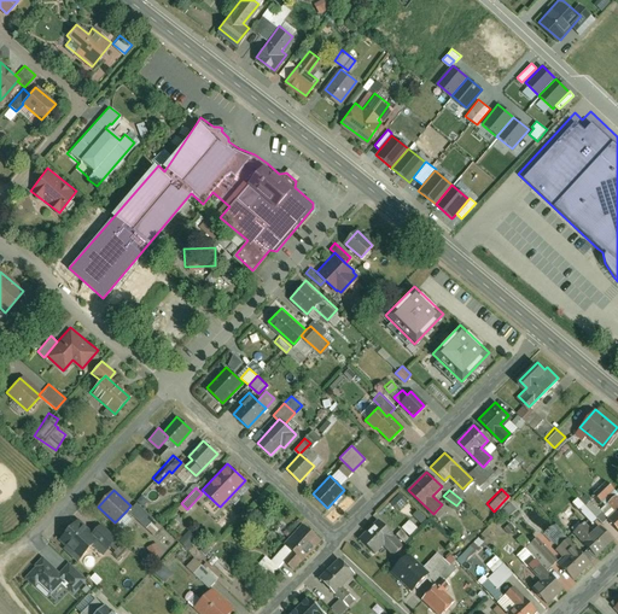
[(396,508),(404,500),(397,491),(389,500),(396,508)]
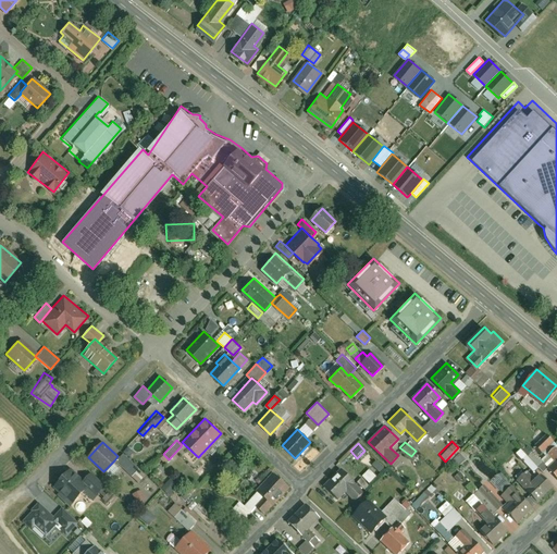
[(542,459),(556,476),(556,446),(542,459)]
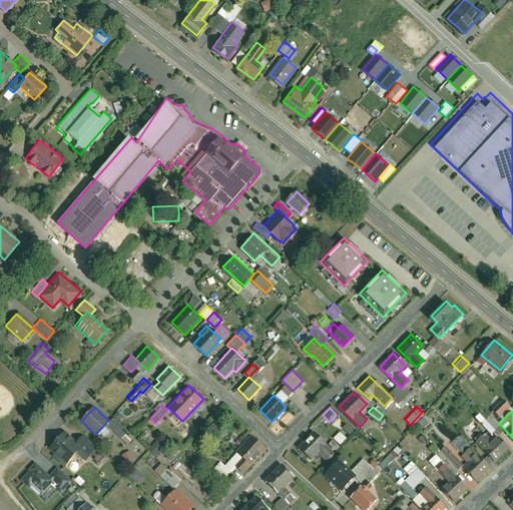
[(112,416),(108,420),(105,424),(120,437),(127,430),(112,416)]
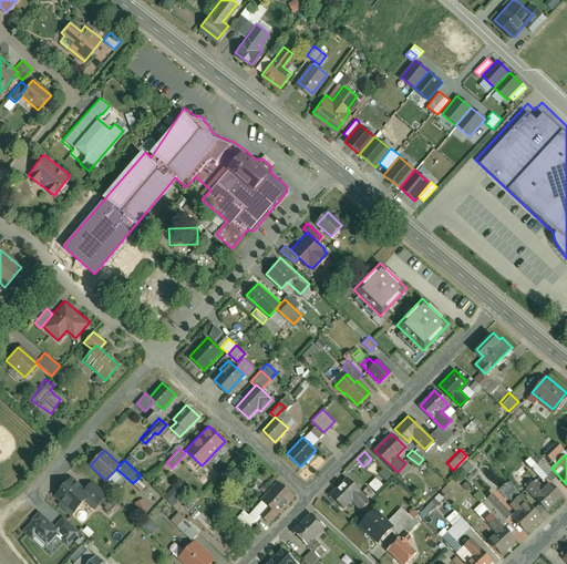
[(457,467),(463,472),(470,465),(464,460),(457,467)]
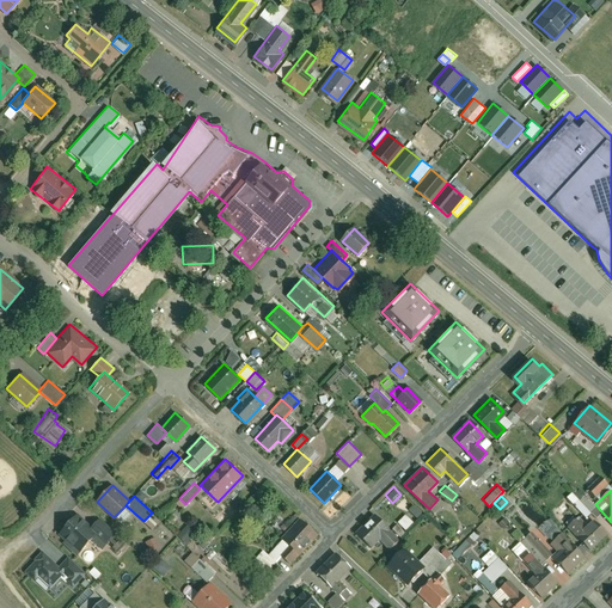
[(395,520),(403,528),(411,521),(403,513),(395,520)]
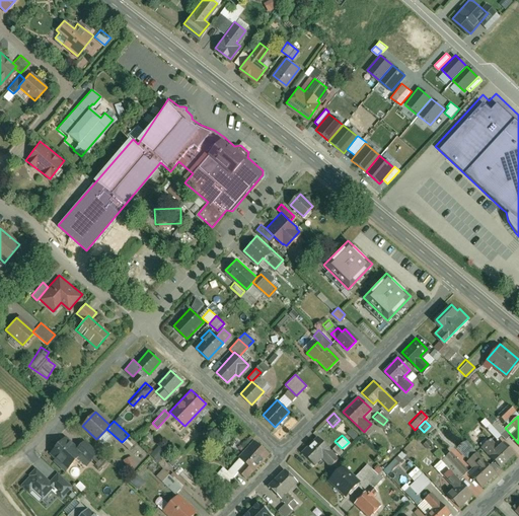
[(80,453),(81,452),(77,447),(65,436),(50,451),(56,456),(53,459),(64,470),(80,453)]
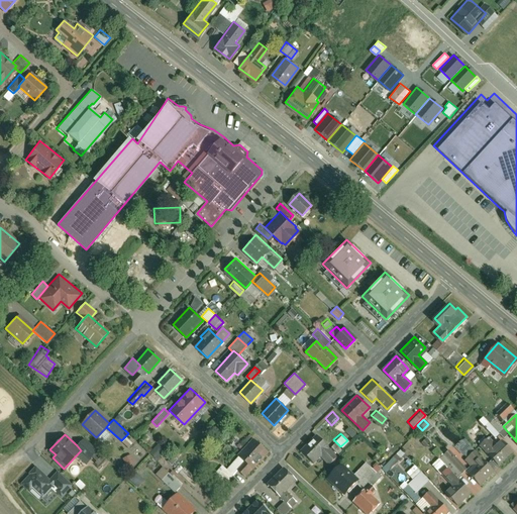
[(313,463),(320,454),(328,463),(335,455),(315,435),(300,450),(313,463)]
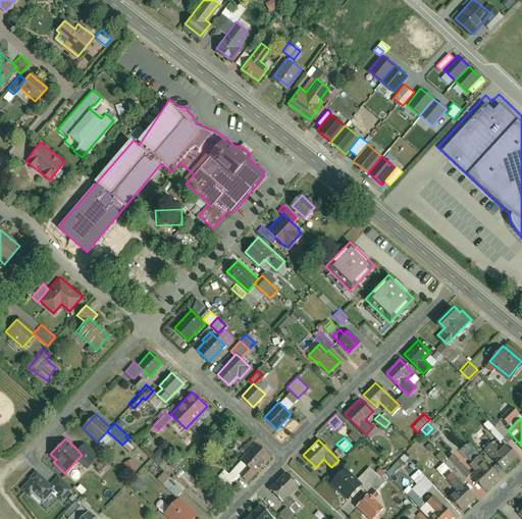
[(493,439),(484,449),(504,469),(518,456),(506,443),(501,448),(493,439)]
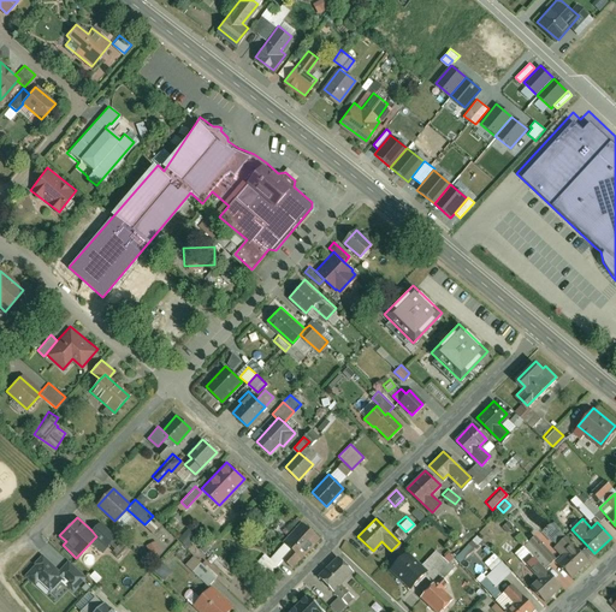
[(551,520),(540,528),(546,535),(556,527),(551,520)]
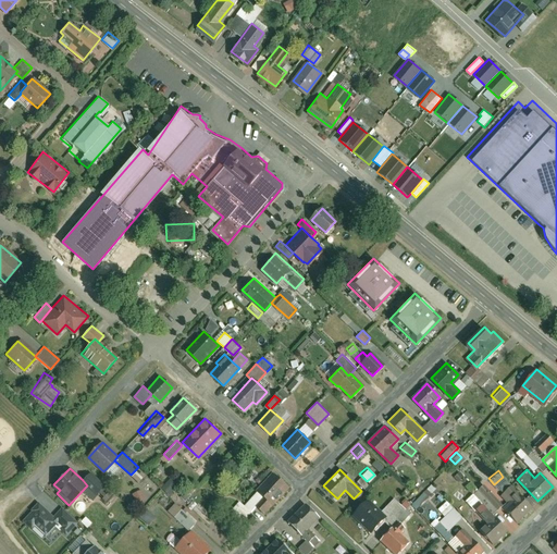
[(90,472),(83,480),(87,485),(86,487),(95,495),(103,485),(90,472)]
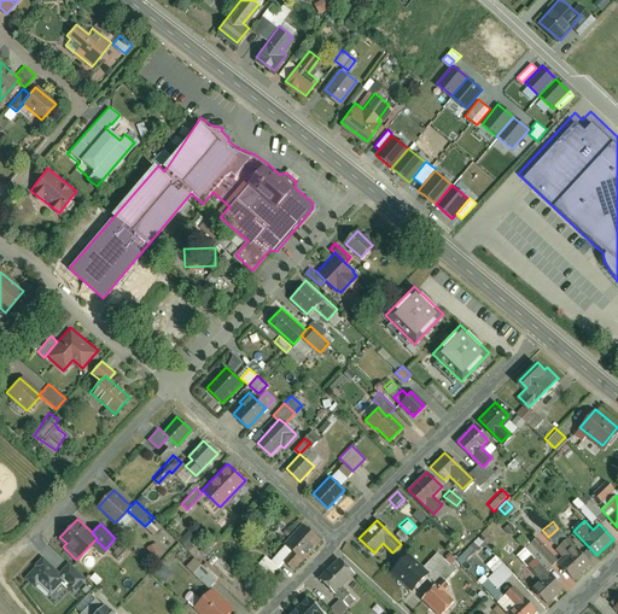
[(283,562),(292,569),(320,539),(302,525),(275,555),(283,562)]
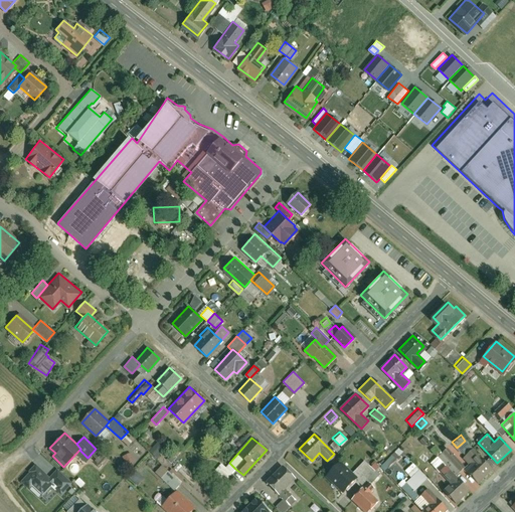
[(335,451),(339,446),(332,439),(328,444),(335,451)]
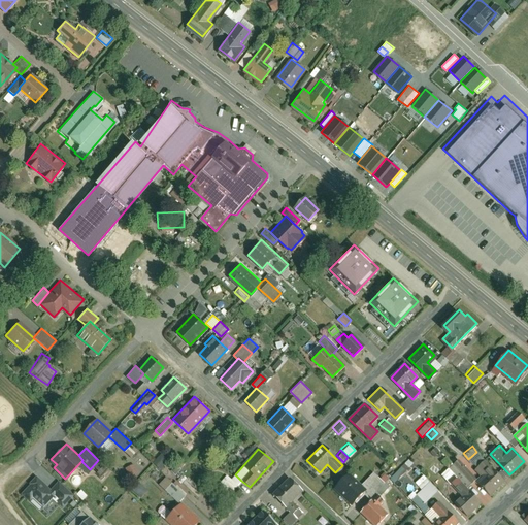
[(389,477),(394,481),(408,464),(403,460),(389,477)]
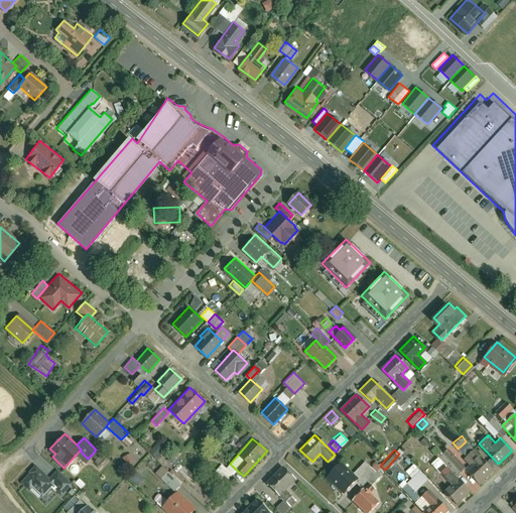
[(469,472),(480,484),(494,471),(474,450),(467,455),(476,465),(469,472)]
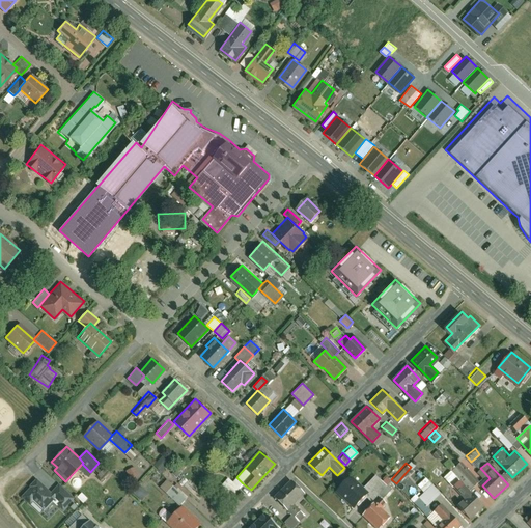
[(127,467),(131,477),(137,474),(133,465),(127,467)]
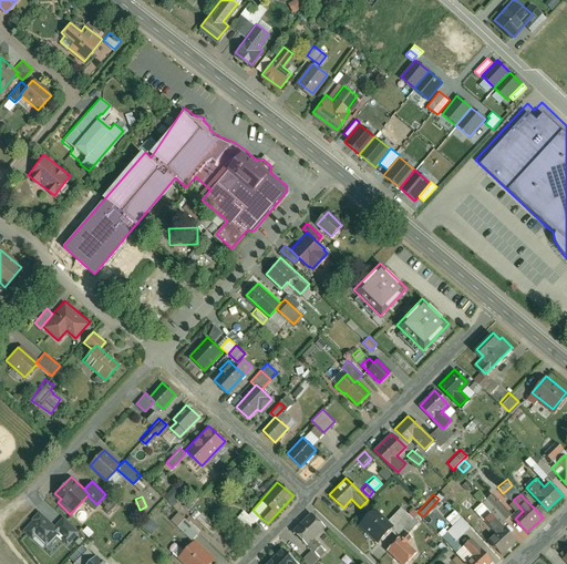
[(441,526),(435,531),(453,550),(459,544),(454,540),(468,524),(453,508),(443,516),(451,524),(444,530),(441,526)]
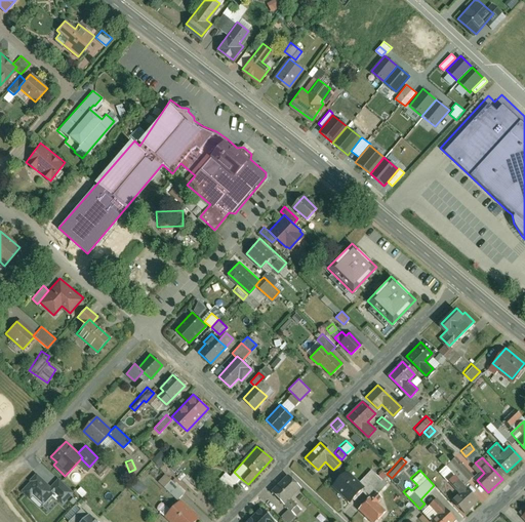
[(49,484),(36,471),(19,487),(30,497),(32,495),(42,506),(53,494),(55,491),(49,484)]
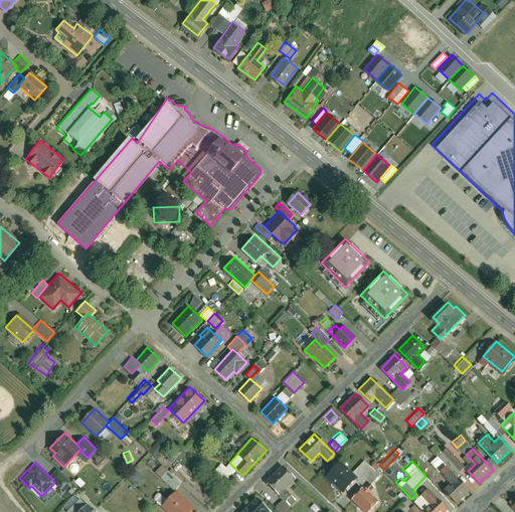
[(215,491),(235,469),(229,463),(225,466),(221,462),(204,481),(215,491)]
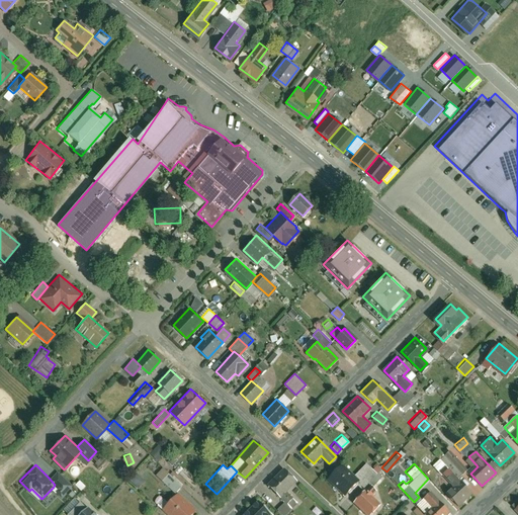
[(343,464),(328,480),(345,495),(359,480),(343,464)]
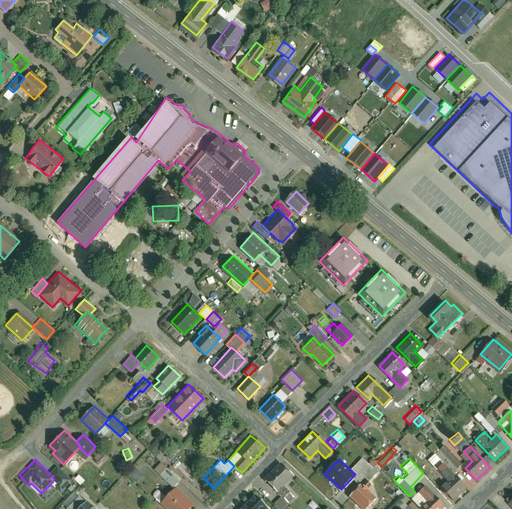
[(283,485),(293,476),(281,463),(264,479),(283,499),(290,493),(283,485)]
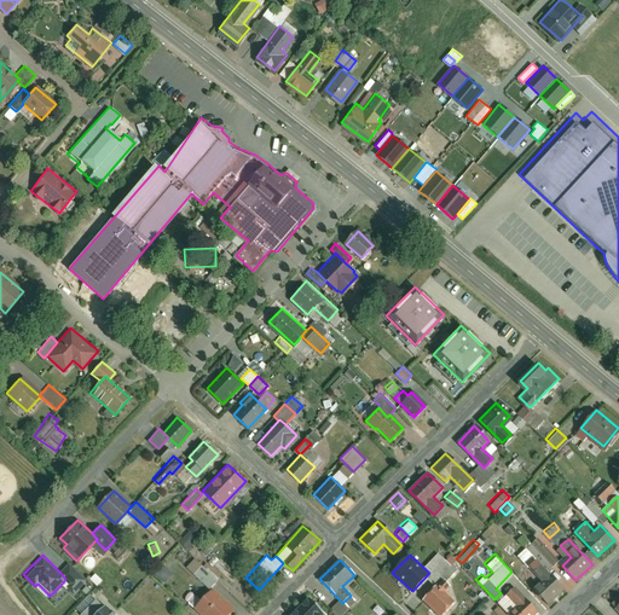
[(68,561),(58,570),(65,579),(63,582),(73,592),(86,578),(68,561)]
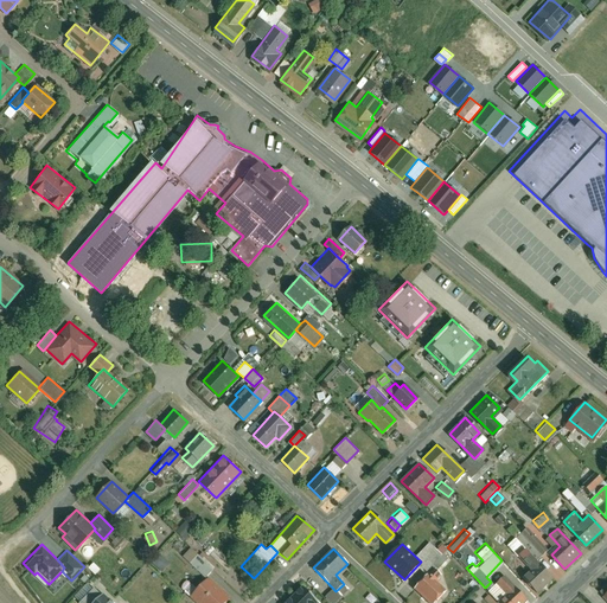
[(157,568),(165,562),(158,551),(149,557),(157,568)]
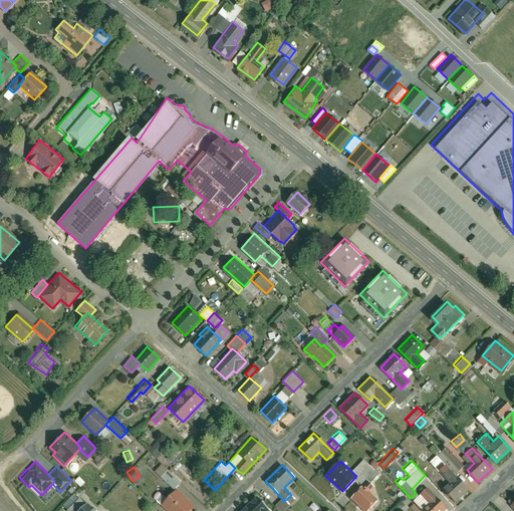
[(445,490),(455,502),(469,489),(450,467),(443,473),(452,483),(445,490)]
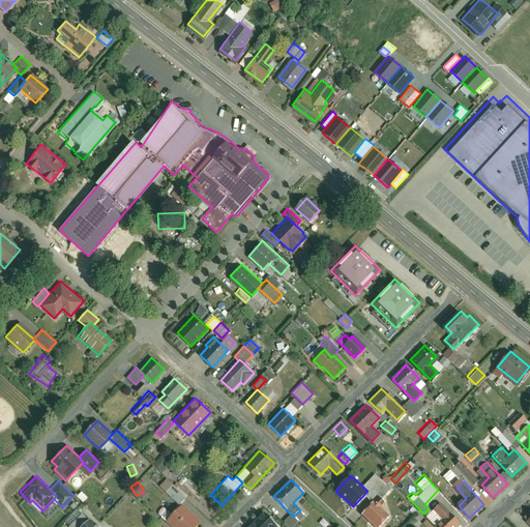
[(166,492),(178,503),(185,496),(173,485),(166,492)]
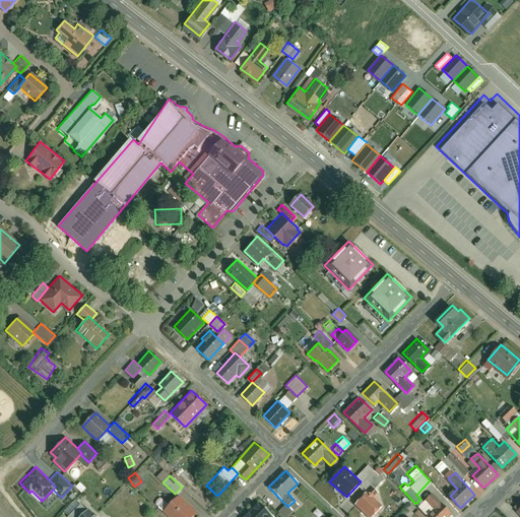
[(355,505),(368,516),(371,516),(382,505),(374,498),(379,493),(372,487),(355,505)]
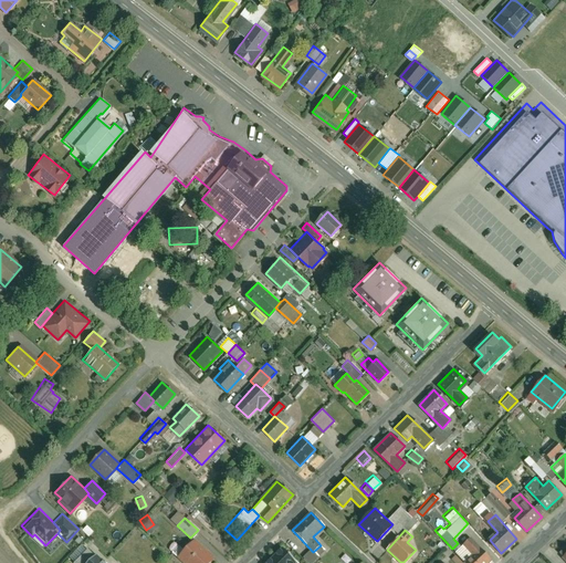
[(465,562),(490,562),(493,561),(471,537),(463,543),(473,554),(465,562)]
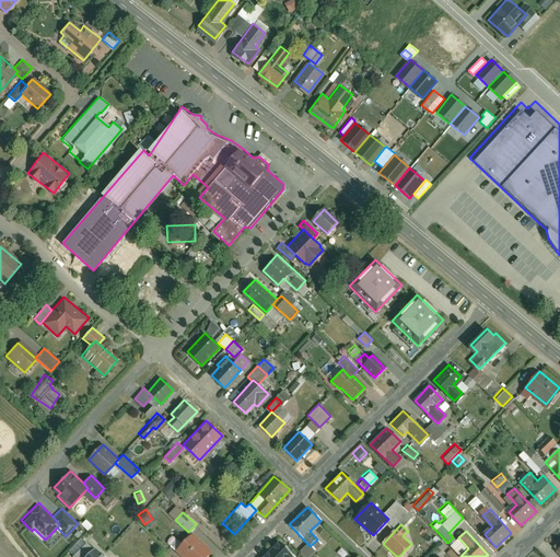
[(176,550),(183,556),(206,556),(212,552),(191,533),(176,550)]
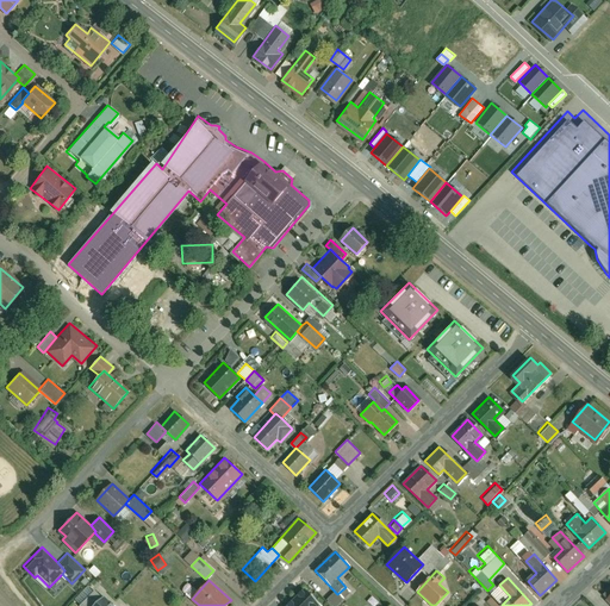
[(321,605),(303,587),(282,605),(321,605)]
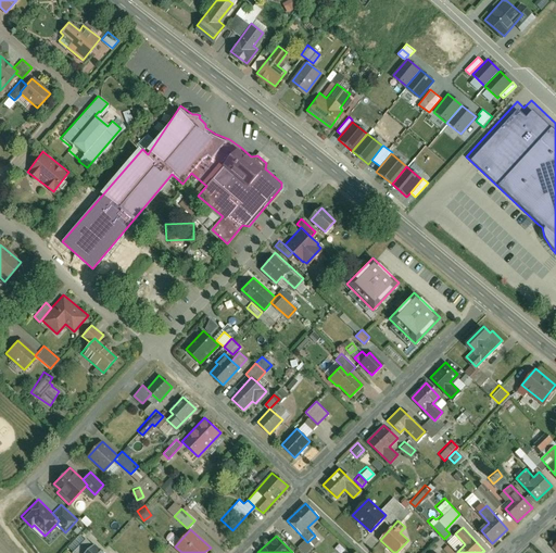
[(100,552),(85,538),(71,552),(72,552),(100,552)]
